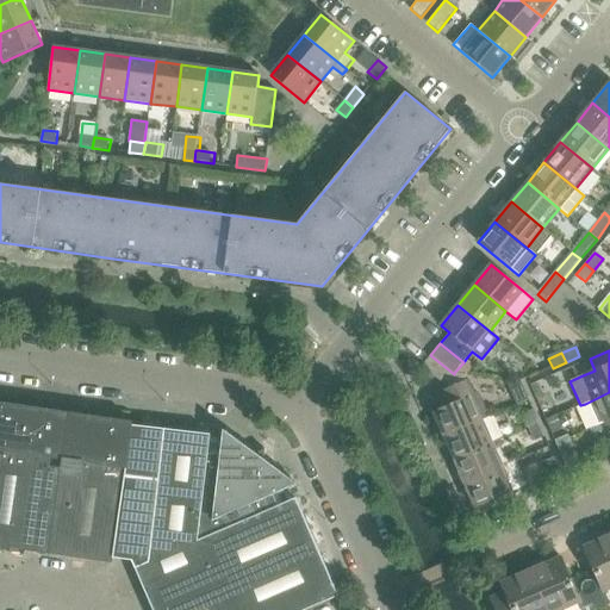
[(430,355),(422,366),(444,385),(454,374),(430,355)]
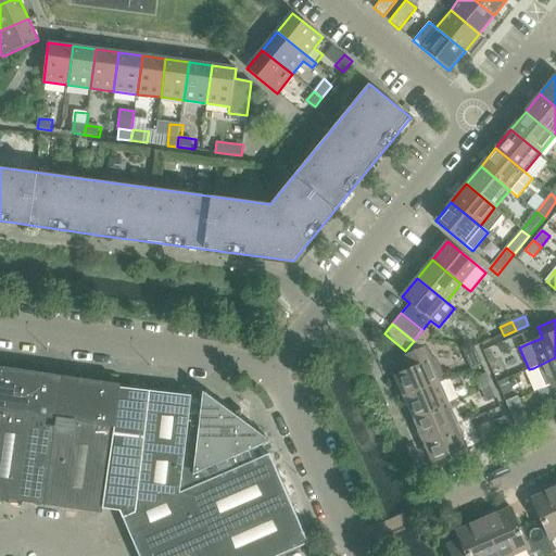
[(436,358),(429,361),(424,348),(399,359),(404,371),(395,376),(405,397),(445,380),(436,358)]
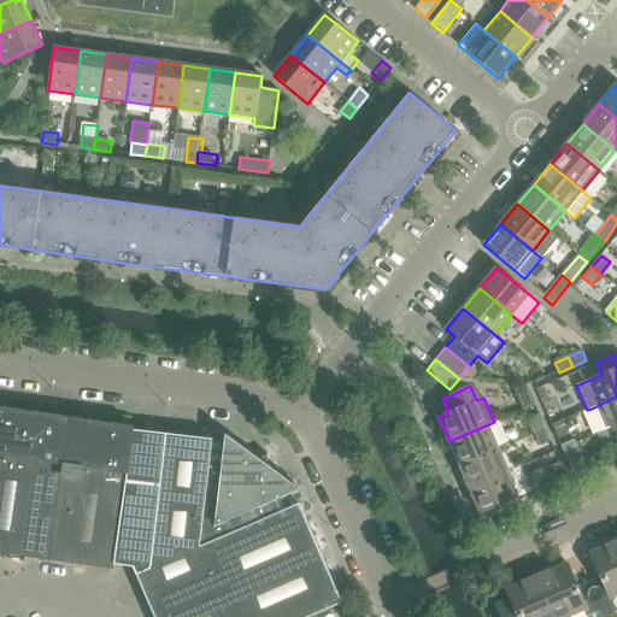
[(523,404),(533,400),(528,389),(518,393),(523,404)]
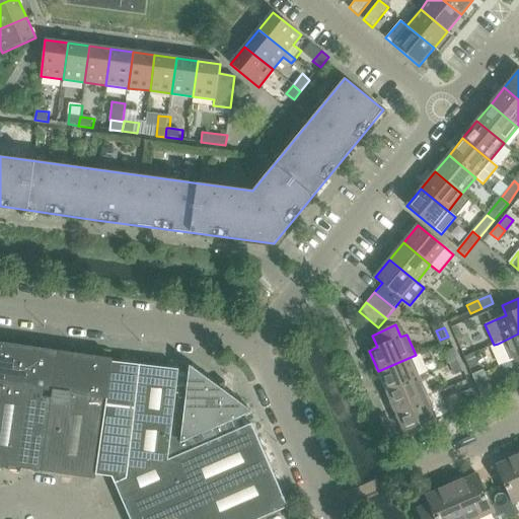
[(518,334),(498,344),(506,363),(518,357),(518,334)]
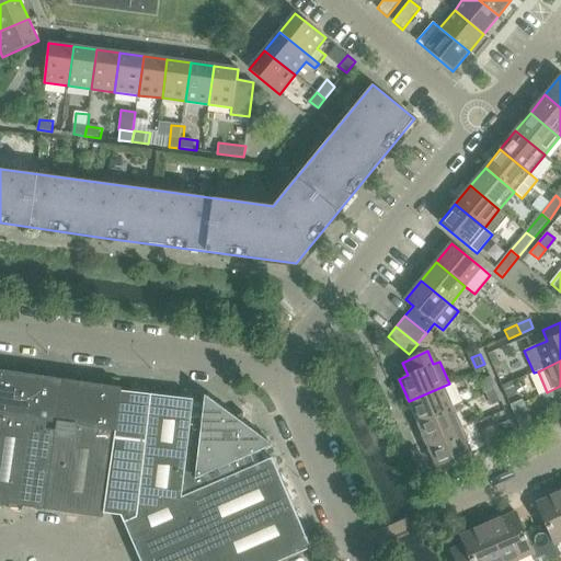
[(0,370),(0,414),(7,415),(9,404),(13,404),(12,416),(57,423),(64,379),(0,370)]
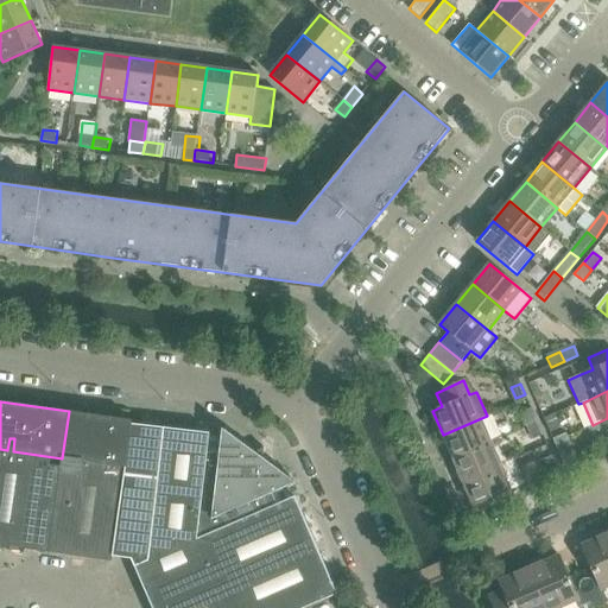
[(518,413),(524,428),(537,422),(531,409),(518,413)]
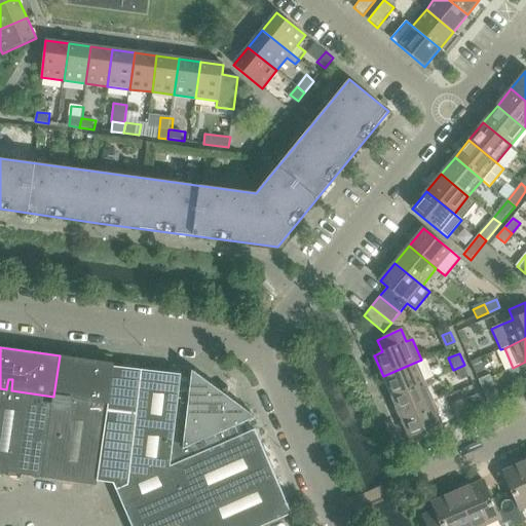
[(60,355),(53,397),(42,478),(97,485),(98,481),(113,483),(115,487),(128,482),(136,414),(108,411),(114,367),(114,364),(60,355)]
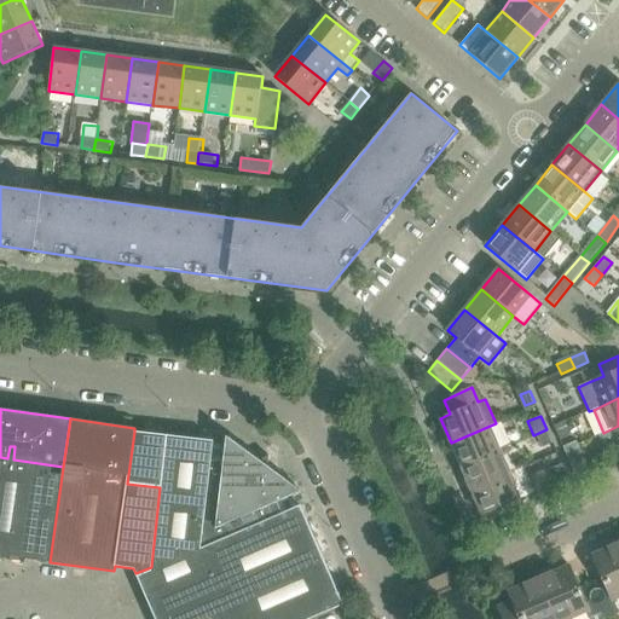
[(499,421),(496,423),(451,443),(461,467),(499,450),(510,445),(499,421)]
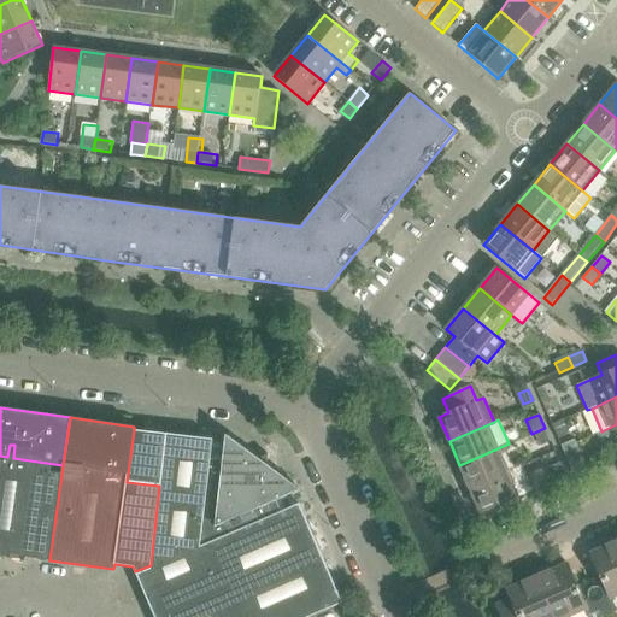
[(563,421),(552,425),(558,440),(569,435),(563,421)]
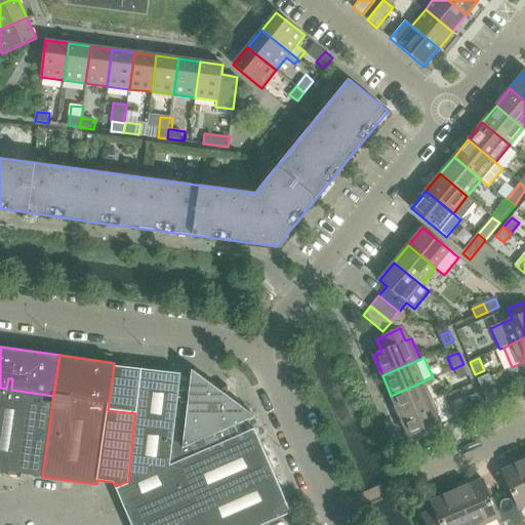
[(524,361),(512,367),(508,369),(511,374),(521,369),(524,377),(524,361)]
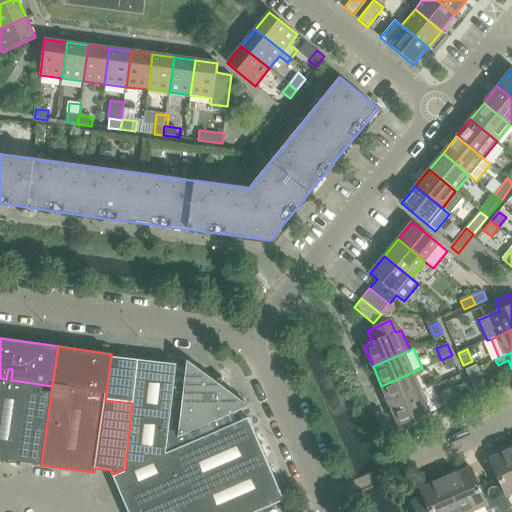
[(457,367),(452,355),(441,360),(446,372),(457,367)]
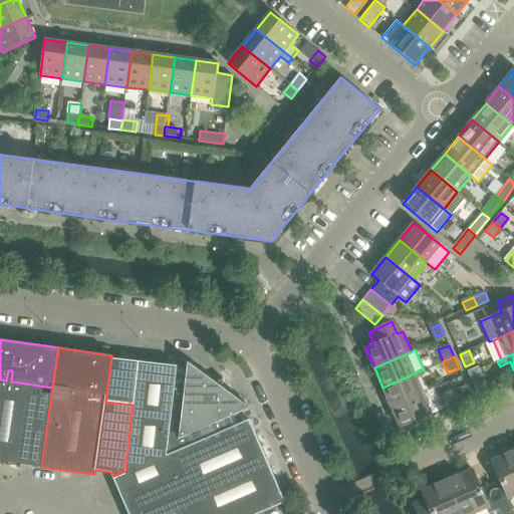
[(138,361),(111,358),(105,402),(133,405),(138,361)]
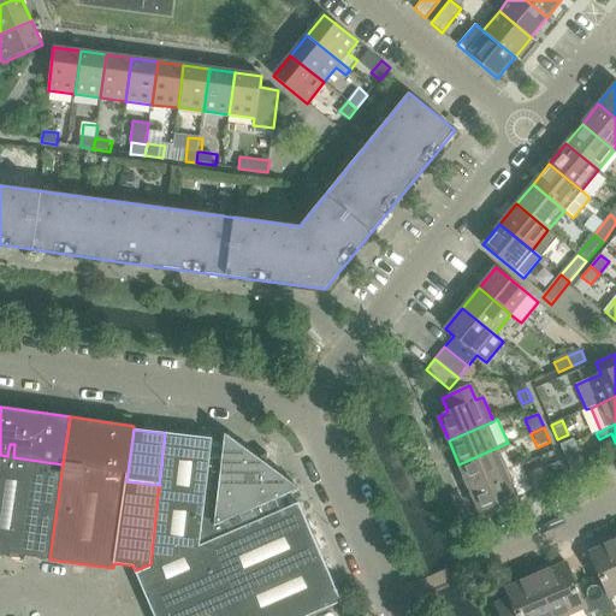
[(212,439),(165,433),(159,485),(150,564),(135,570),(154,615),(308,615),(342,602),(298,503),(296,504),(291,492),(295,491),(266,469),(267,455),(253,461),(225,439),(225,443),(212,442),(212,439)]
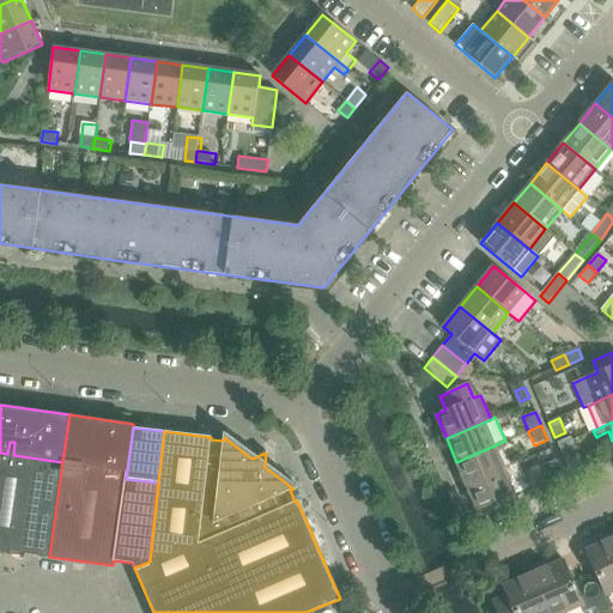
[(569,471),(582,465),(570,437),(557,443),(569,471)]
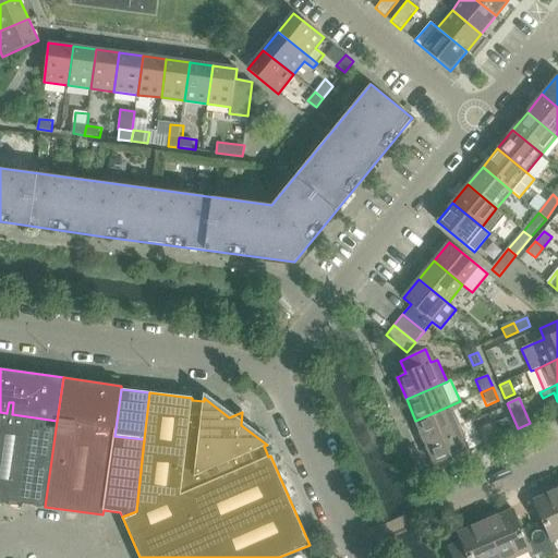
[(0,500),(45,507),(57,421),(12,414),(13,402),(9,402),(7,413),(0,412),(0,500)]
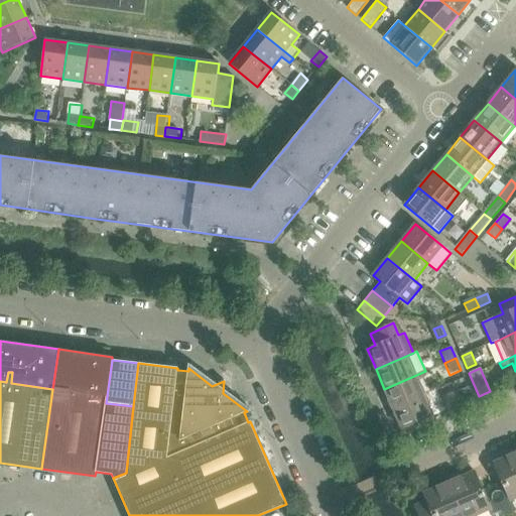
[(424,395),(416,375),(384,389),(393,409),(424,395)]
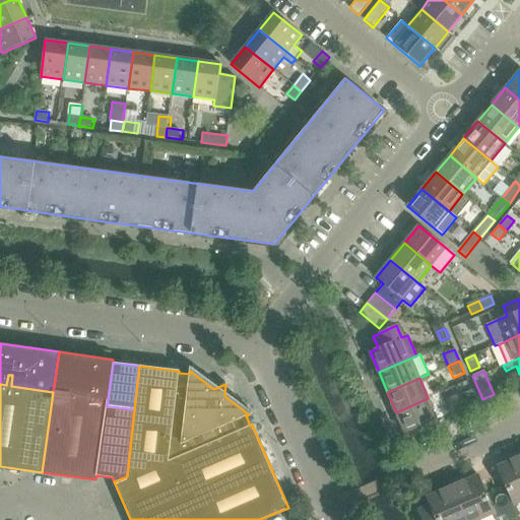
[(468,405),(476,402),(472,390),(463,394),(468,405)]
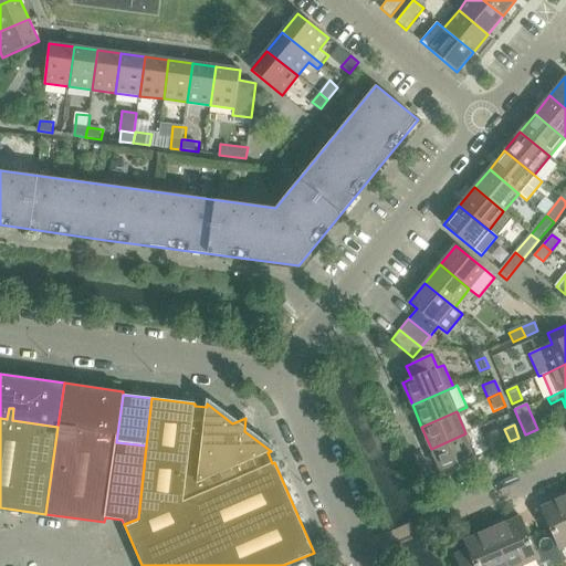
[(479,428),(465,433),(431,449),(441,471),(475,456),(484,452),(486,447),(479,428)]
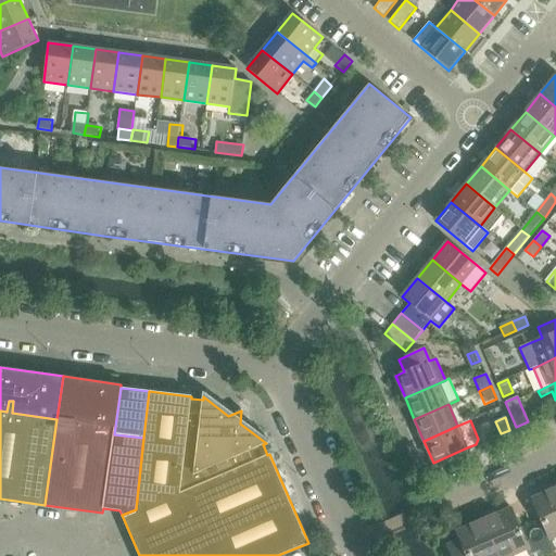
[(541,519),(530,523),(542,550),(541,550),(544,555),(555,551),(551,539),(555,535),(555,488),(532,498),(541,519)]
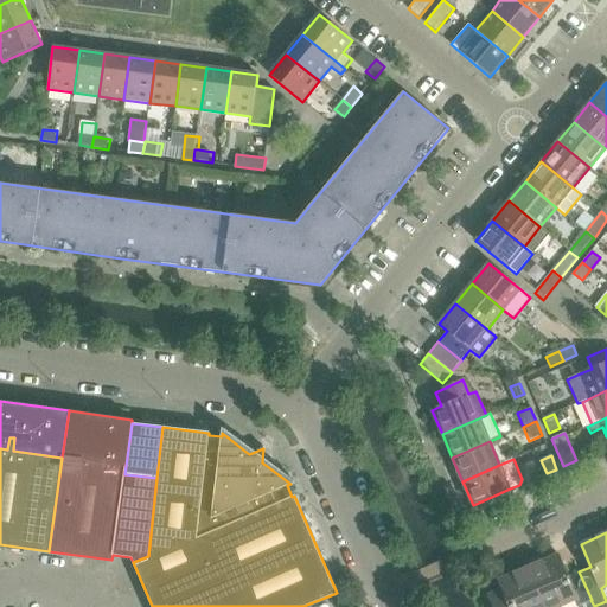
[(557,555),(528,568),(544,606),(557,606),(576,599),(579,606),(590,600),(592,600),(579,572),(567,576),(557,555)]
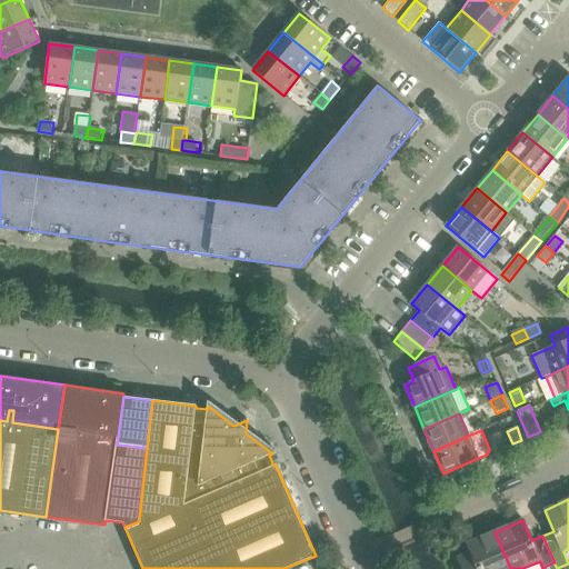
[(510,568),(495,532),(467,545),(476,565),(466,568),(510,568)]
